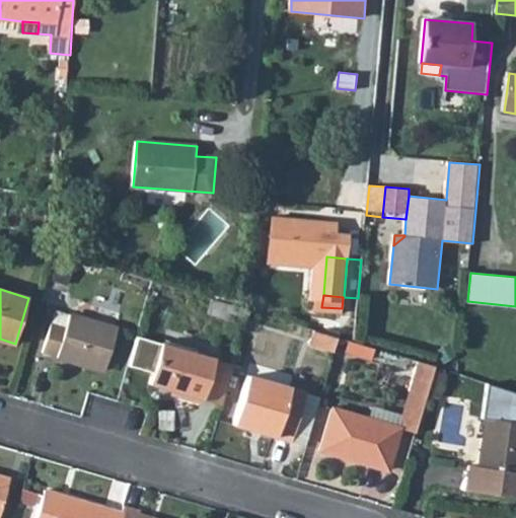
[(71,314),(57,310),(53,323),(68,327),(71,314)]
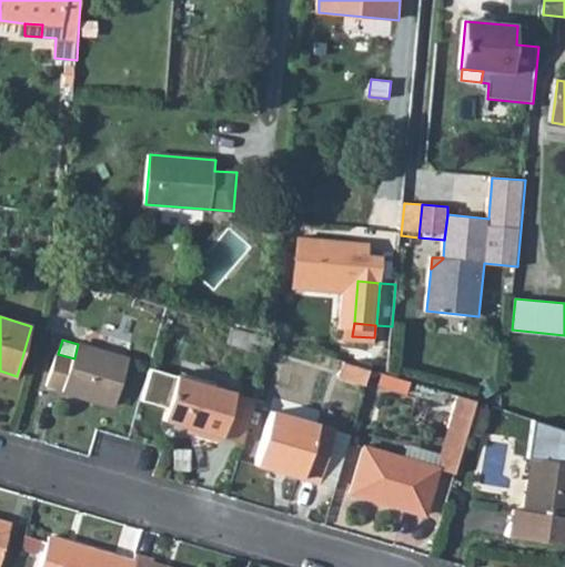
[(130,360),(78,344),(74,358),(58,354),(49,386),(117,405),(130,360)]
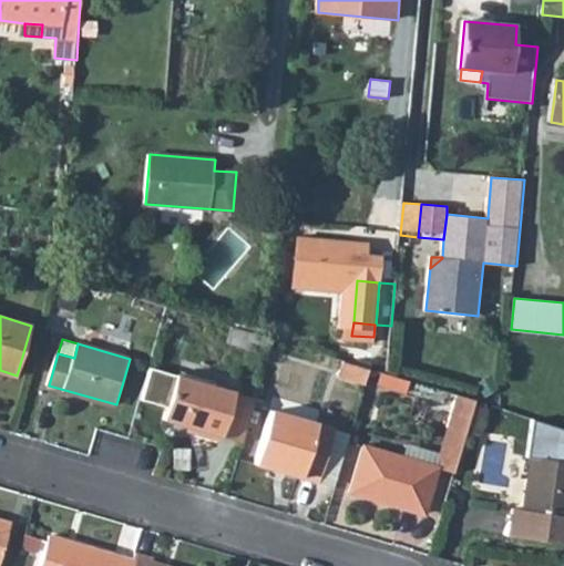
[(167,413),(165,421),(223,438),(236,393),(178,376),(151,368),(141,405),(167,413)]
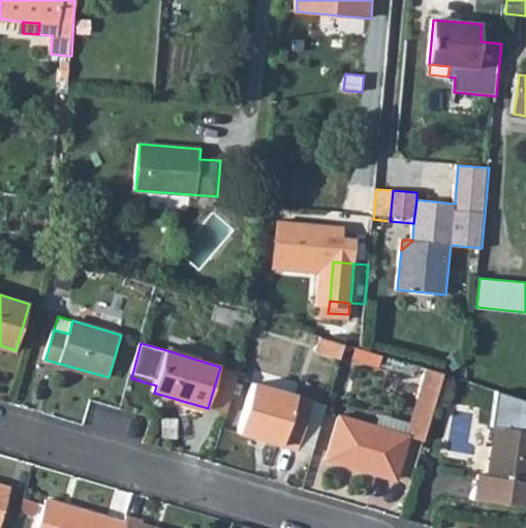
[(382,356),(357,349),(353,359),(379,366),(382,356)]
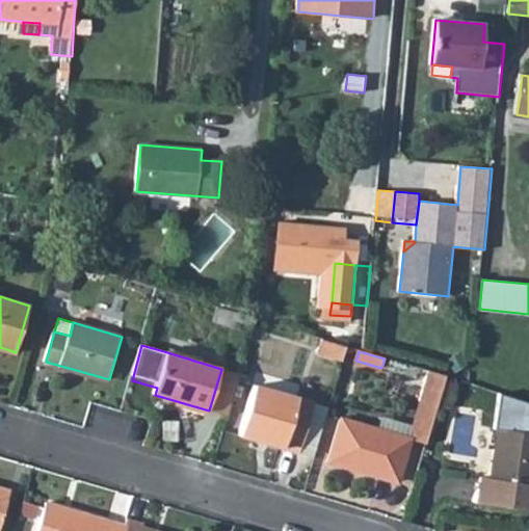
[(240,374),(221,369),(209,410),(228,416),(240,374)]
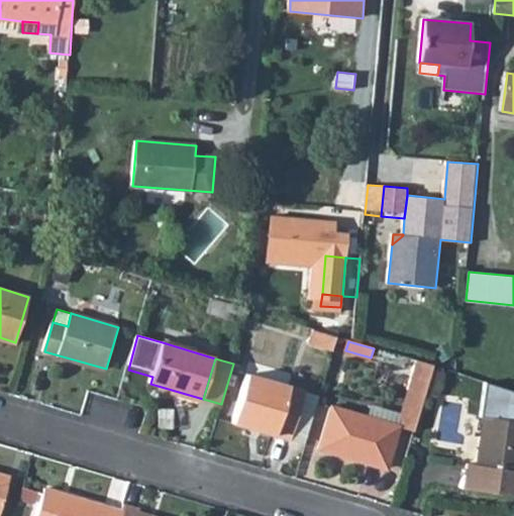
[(253,360),(251,371),(292,382),(295,373),(253,360)]
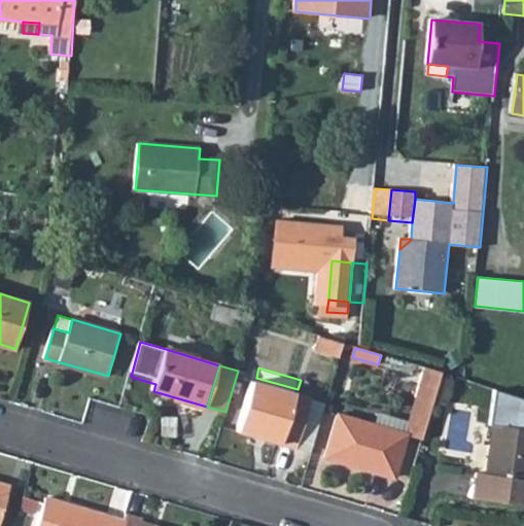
[(443,373),(426,367),(417,397),(434,402),(442,376),(443,373)]
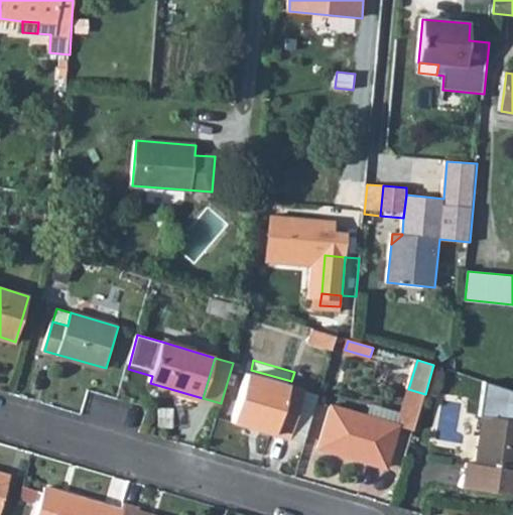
[(432,368),(425,394),(437,397),(445,372),(432,368)]
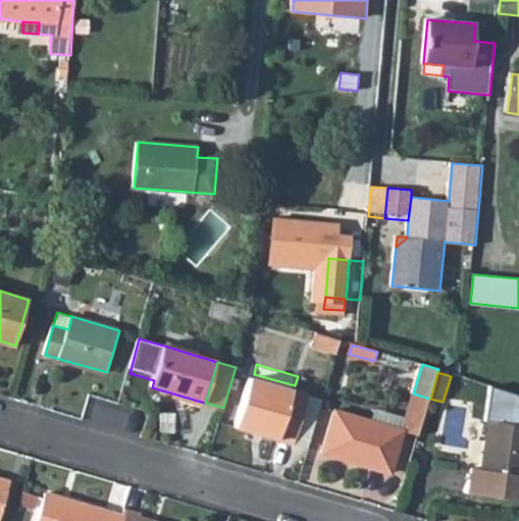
[(309,396),(251,378),(237,427),(295,445),(309,396)]
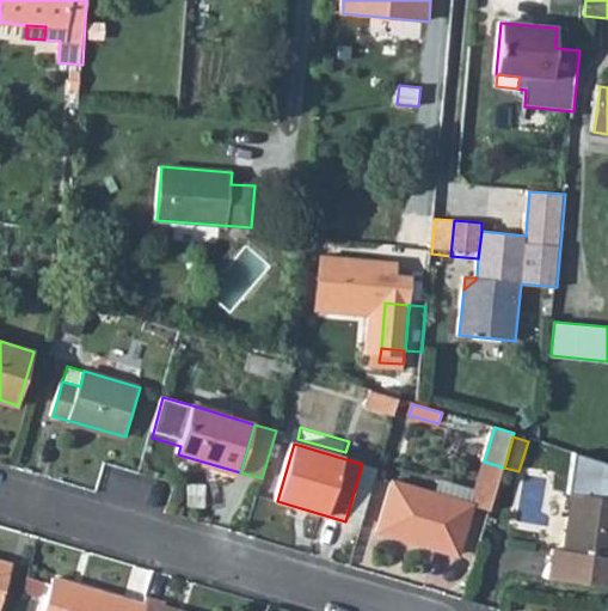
[(504,468),(484,462),(476,490),(440,480),(436,495),(471,505),(473,506),(491,511),(504,468)]
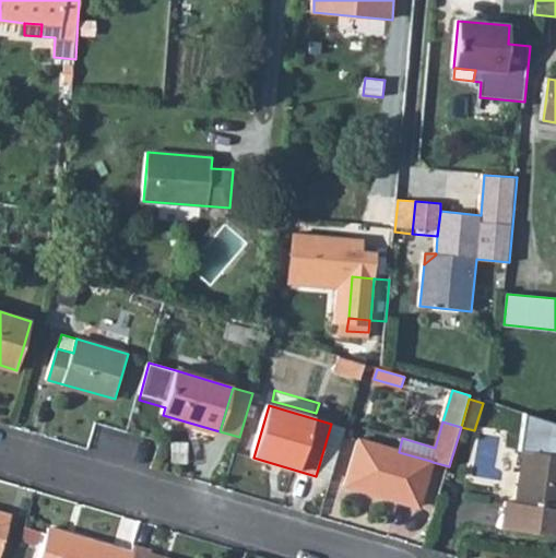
[(331,481),(346,428),(331,424),(316,476),(331,481)]
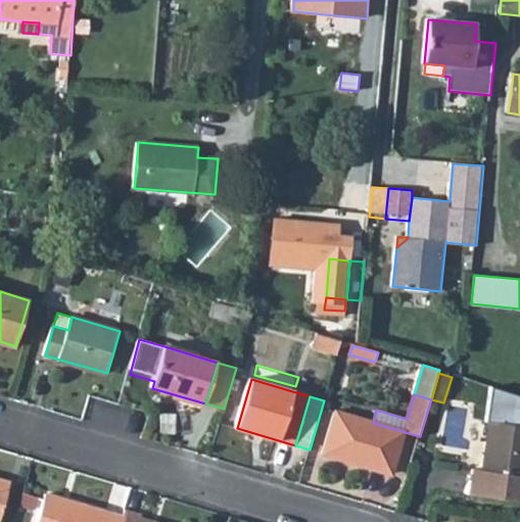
[(403,431),(373,423),(337,413),(325,455),(392,474),(405,432),(403,431)]
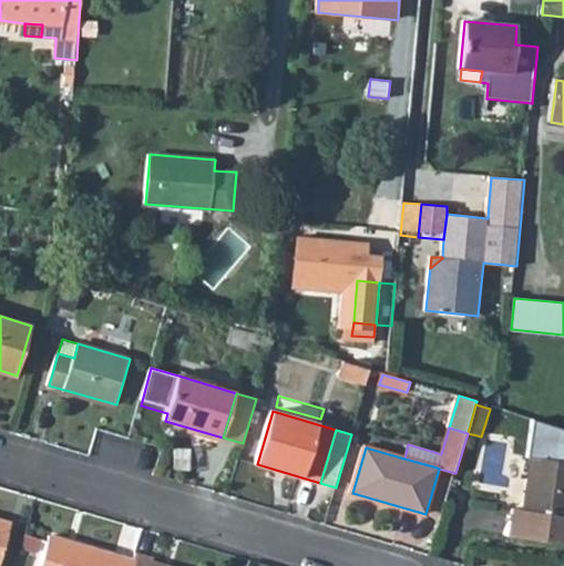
[(514,508),(510,536),(563,544),(563,461),(534,456),(526,511),(514,508)]
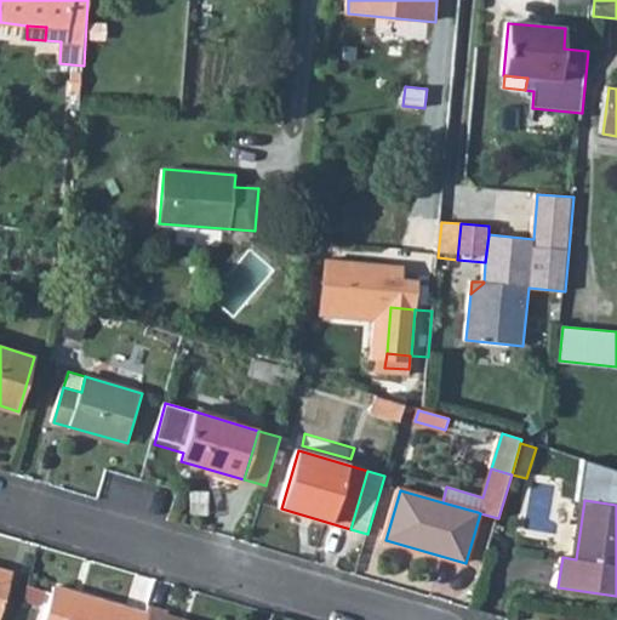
[(0,619),(13,575),(0,570),(0,619)]
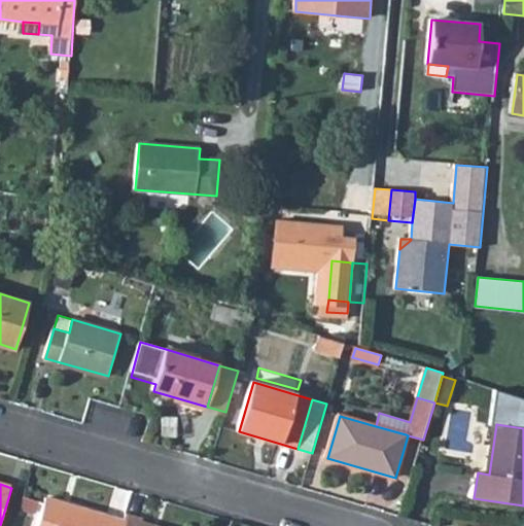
[(37,513),(40,501),(25,497),(22,509),(37,513)]
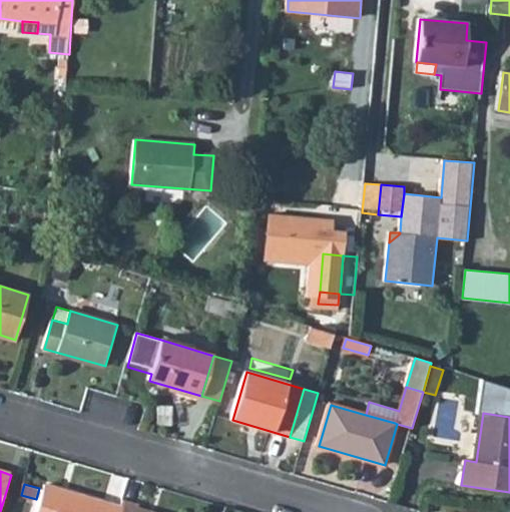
[(119,511),(121,507),(45,485),(37,511),(119,511)]
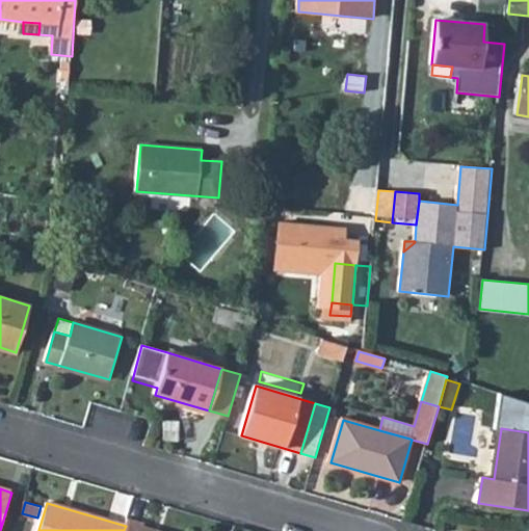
[(142,530),(144,524),(128,519),(126,526),(124,530),(142,530)]
